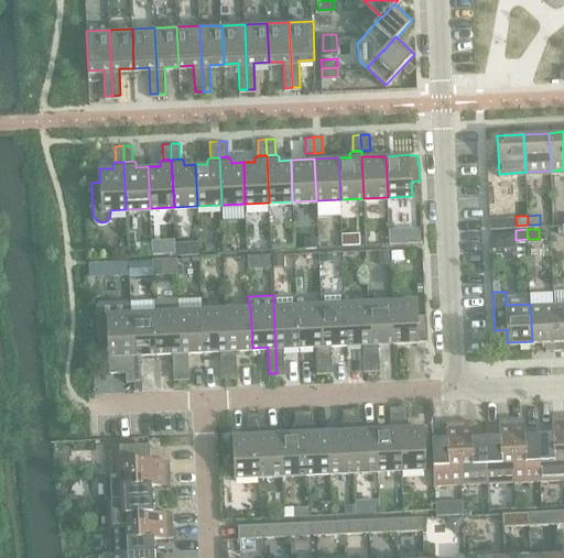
[(154,298),(154,310),(156,352),(173,351),(174,378),(182,378),(179,309),(179,297),(154,298)]
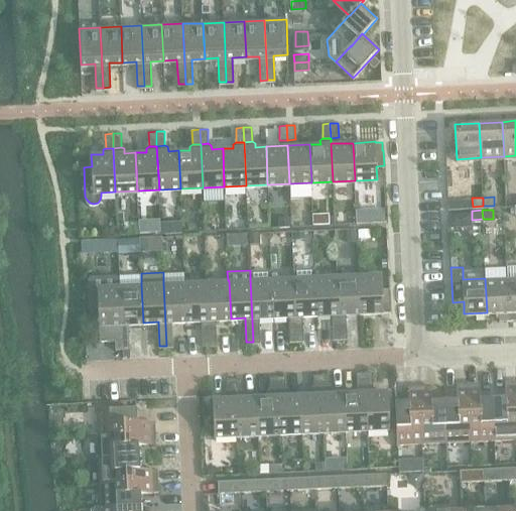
[(359,274),(361,312),(383,311),(383,310),(389,310),(389,301),(390,301),(390,286),(382,287),(381,273),(359,274)]
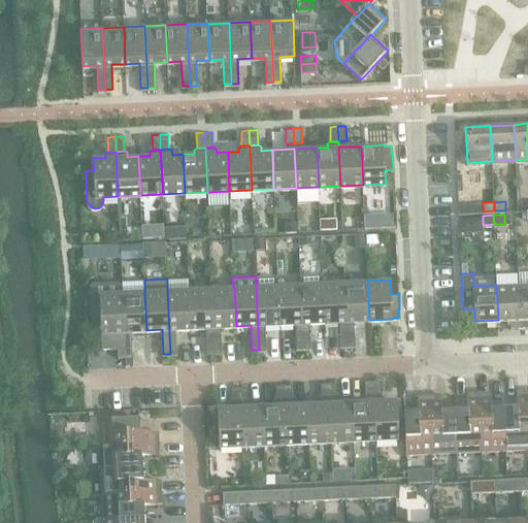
[(344,282),(348,346),(355,346),(354,321),(369,320),(367,281),(344,282)]
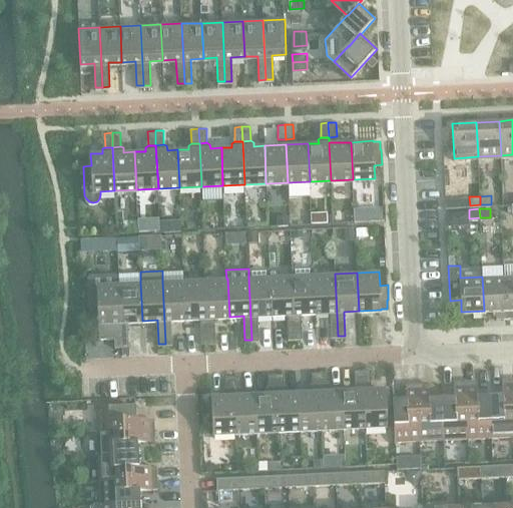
[(338,336),(335,274),(314,275),(316,313),(330,312),(331,336),(338,336)]
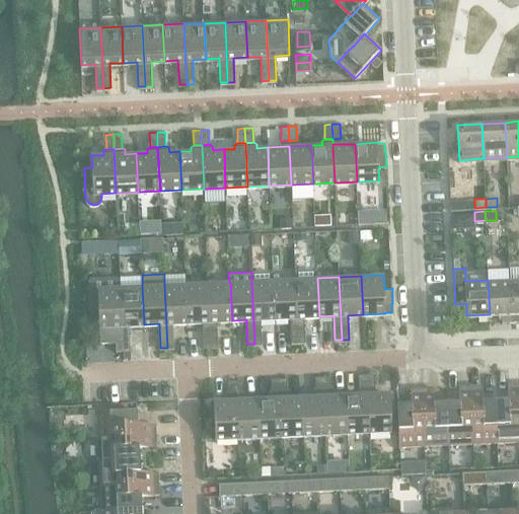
[(124,350),(121,287),(121,281),(117,278),(91,279),(89,282),(90,324),(99,324),(100,342),(116,340),(117,350),(124,350)]
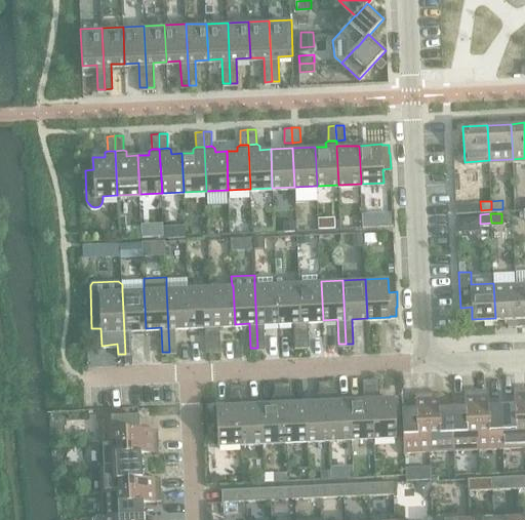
[(298,282),(301,346),(309,346),(308,321),(323,320),(321,281),(298,282)]
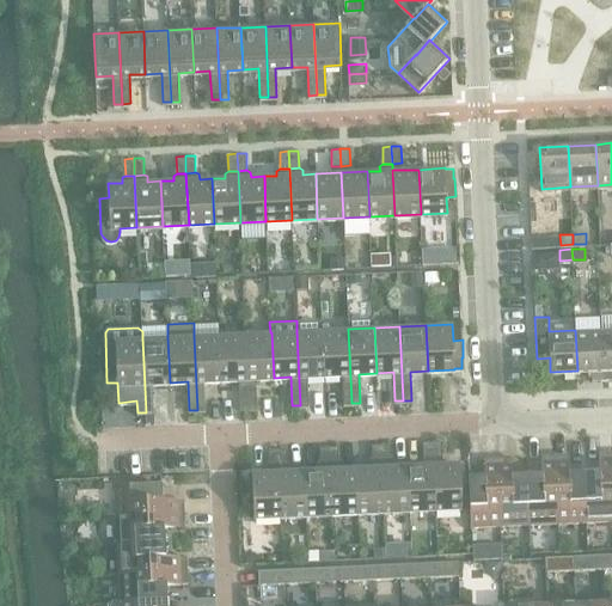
[(611,328),(601,329),(604,379),(611,378),(611,328)]
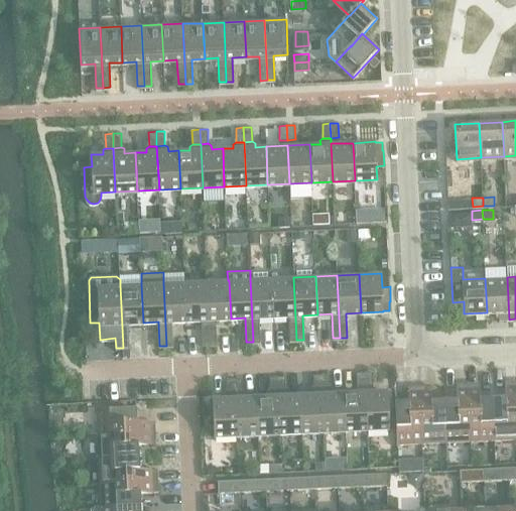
[(293,277),(272,278),(274,316),(288,315),(289,340),(296,340),(293,277)]
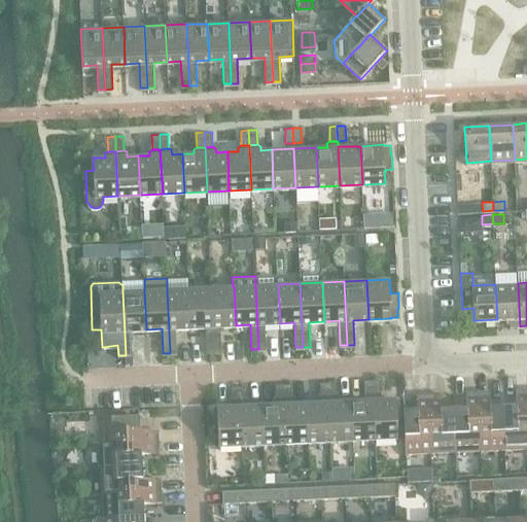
[(495,284),(497,319),(510,319),(510,326),(520,326),(518,283),(495,284)]
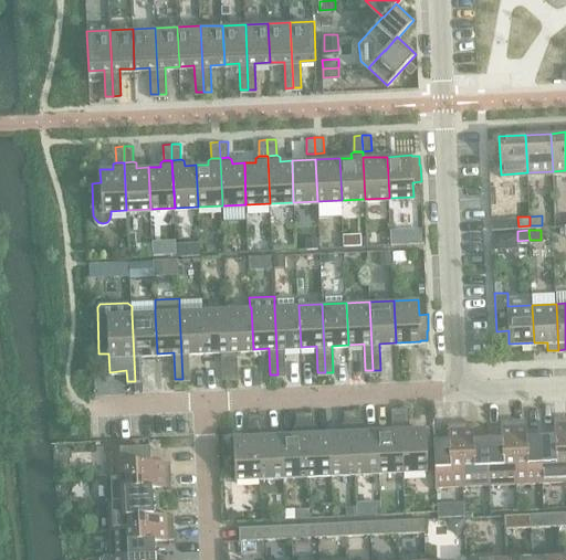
[(274,306),(278,374),(285,374),(284,348),(301,347),(299,305),(274,306)]
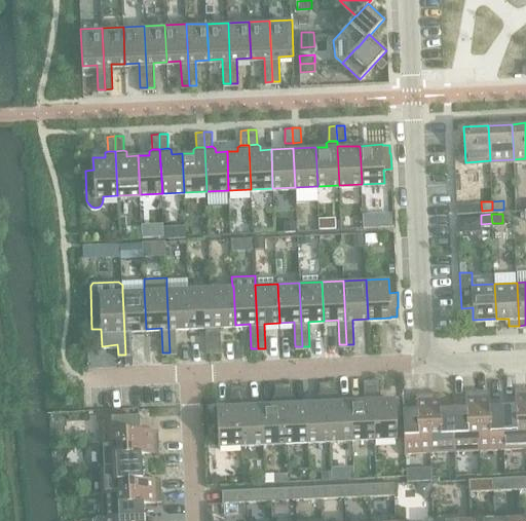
[(233,286),(232,286),(211,287),(214,350),(221,349),(220,326),(235,325),(233,286)]
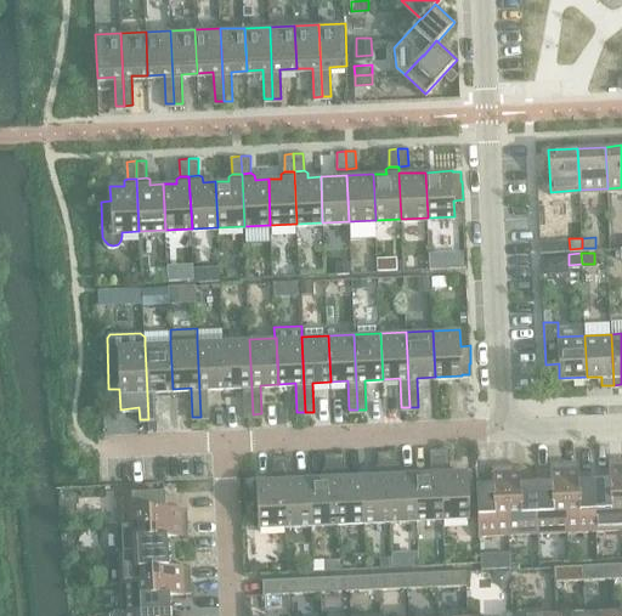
[(222,340),(225,386),(243,385),(244,414),(253,414),(249,339),(222,340)]
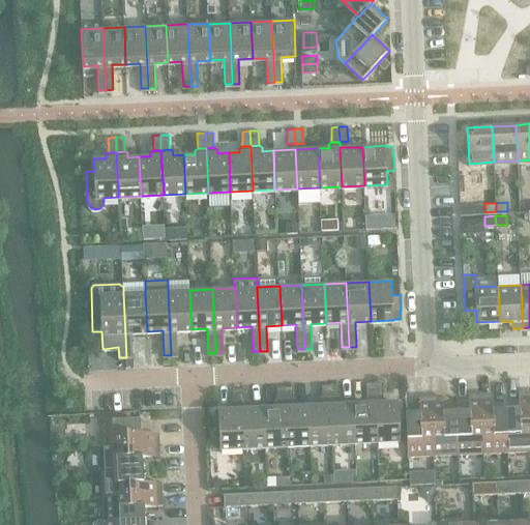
[(189,290),(168,291),(171,355),(178,354),(177,329),(192,329),(189,290)]
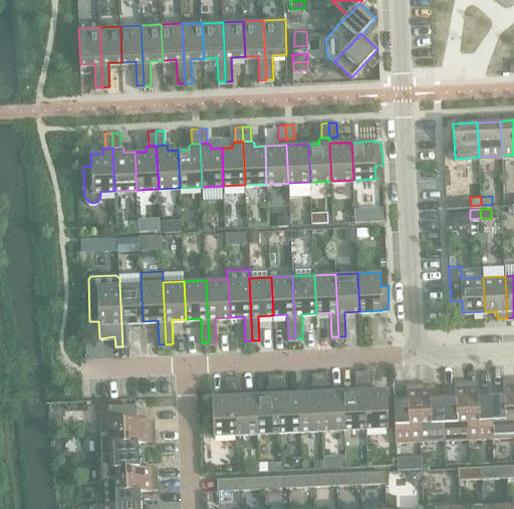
[(141,283),(119,284),(122,346),(130,345),(127,321),(143,321),(141,283)]
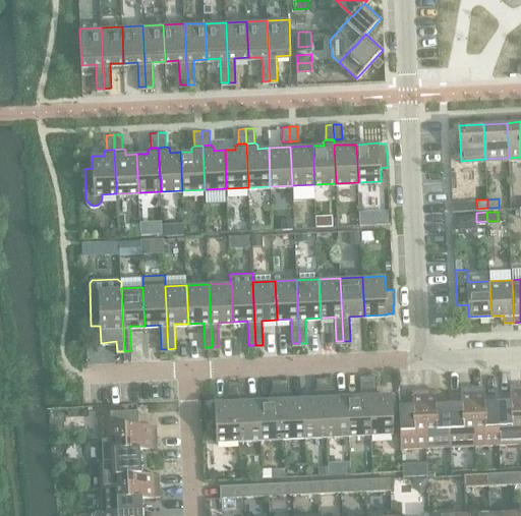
[(361,390),(368,389),(368,375),(360,375),(361,390)]
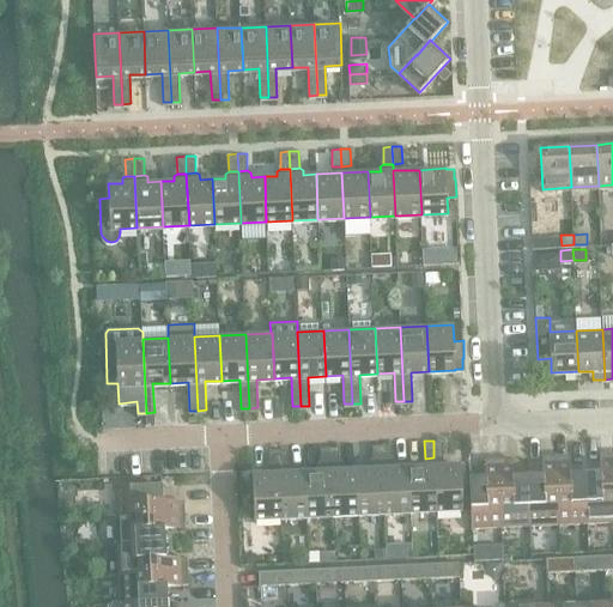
[(434,441),(434,457),(443,457),(442,441),(434,441)]
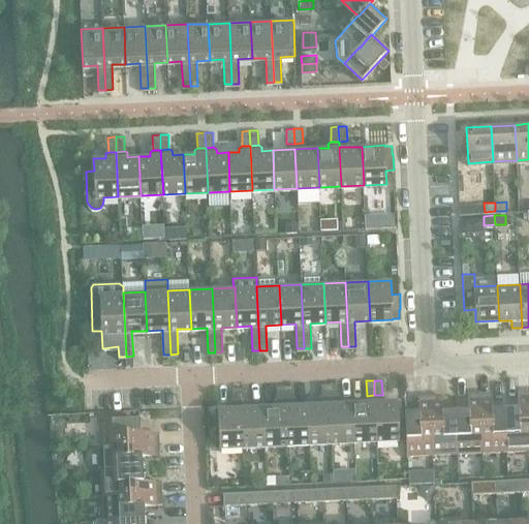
[(322,398),(330,397),(329,382),(321,382),(322,398)]
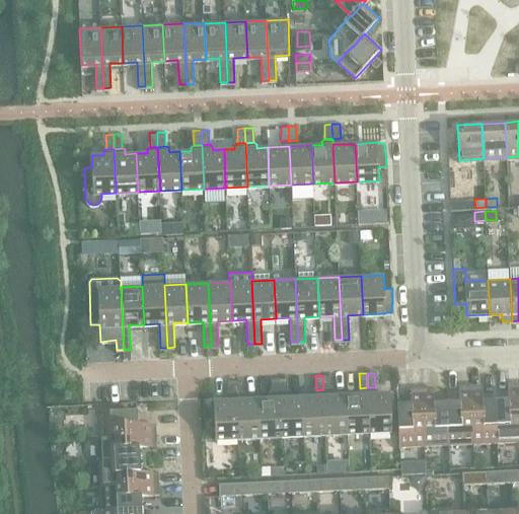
[(330,375),(322,375),(323,389),(331,389),(330,375)]
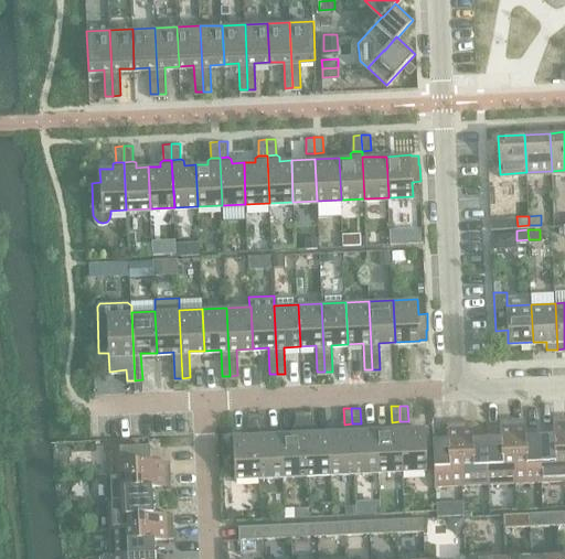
[(296,410),(296,427),(305,426),(304,410),(296,410)]
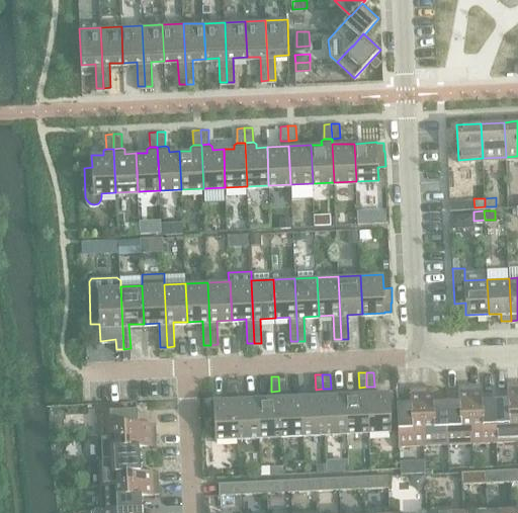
[(279,391),(287,391),(286,376),(278,376),(279,391)]
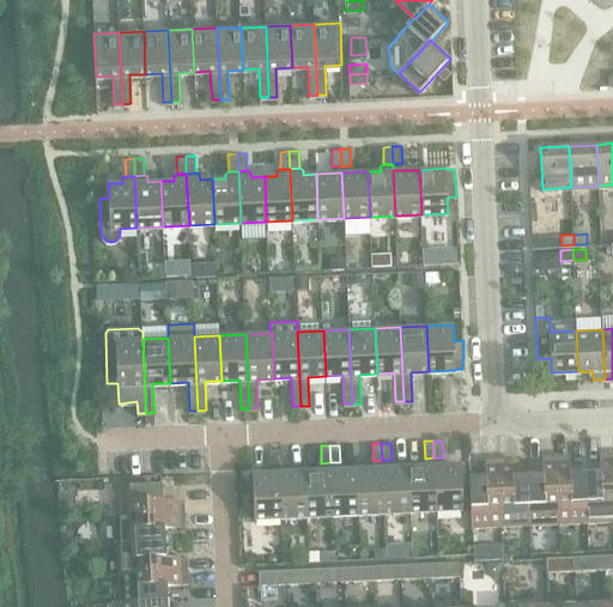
[(279,465),(278,448),(269,448),(269,466),(279,465)]
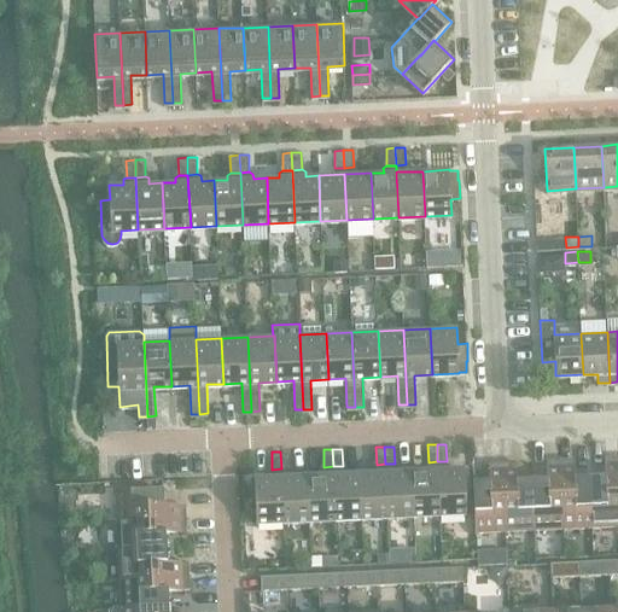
[(280,452),(281,468),(291,468),(290,452),(280,452)]
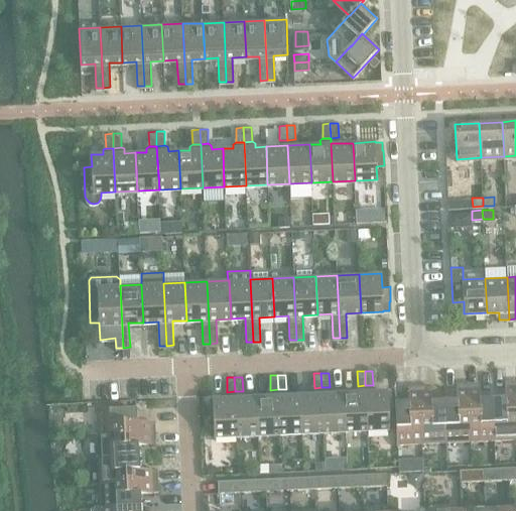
[(506,397),(493,398),(495,438),(515,436),(515,379),(515,378),(515,379),(505,379),(506,397)]
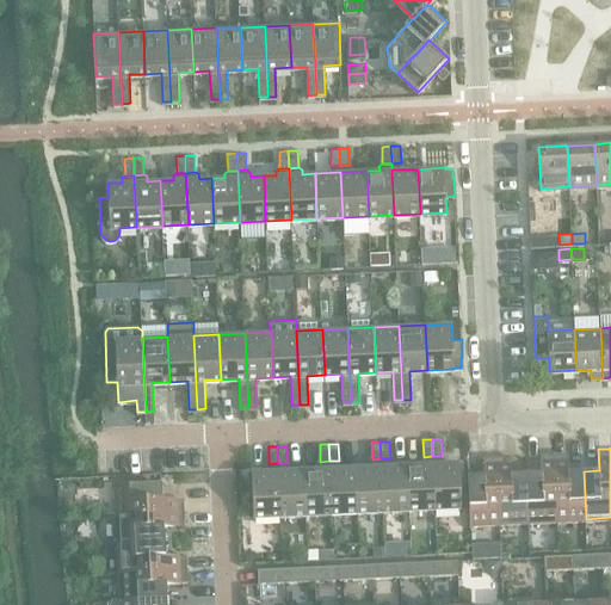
[(542,474),(526,474),(529,522),(557,520),(554,450),(553,450),(553,451),(541,452),(542,474)]
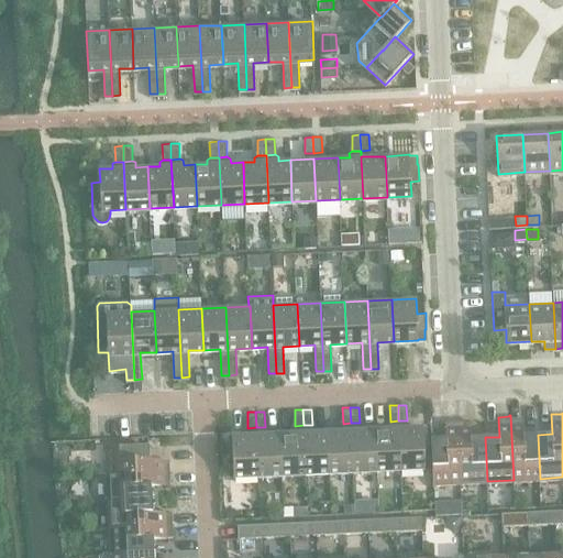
[(511,415),(510,415),(514,480),(540,479),(538,435),(523,436),(522,416),(511,416),(511,415)]
